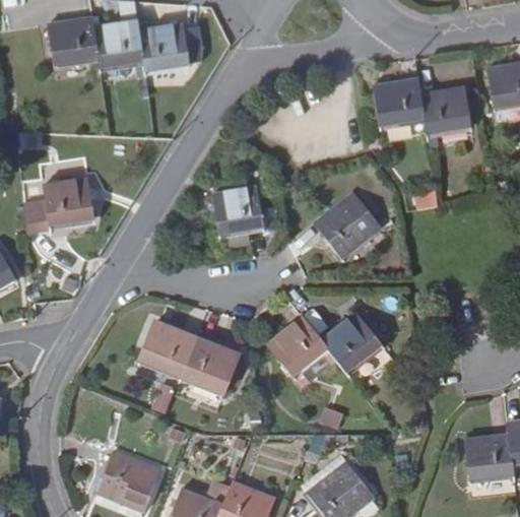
[(93,26),(92,16),(48,23),(53,63),(98,56),(93,26)]
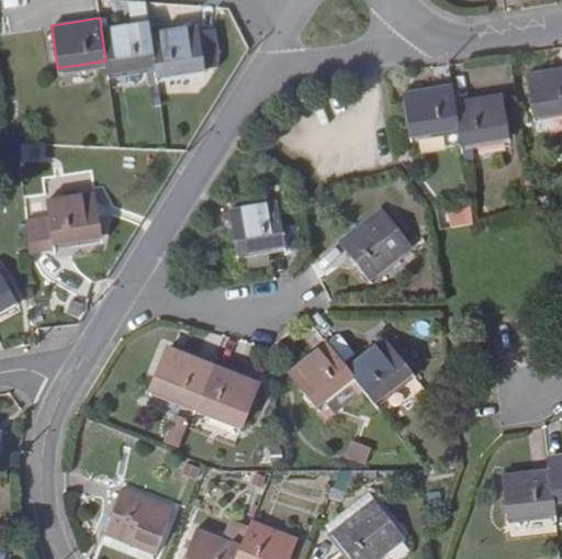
[(105,60),(107,71),(154,65),(149,33),(148,22),(101,29),(105,60)]
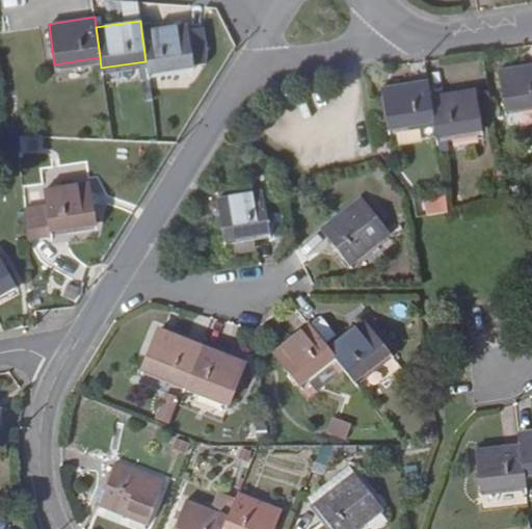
[(145,61),(148,72),(191,64),(185,24),(141,31),(145,61)]
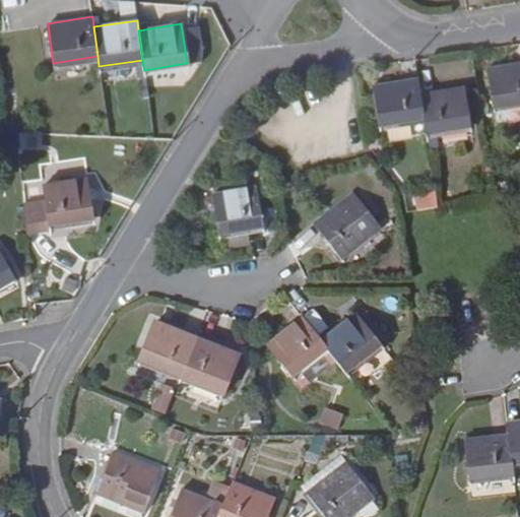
[(493,106),(519,102),(519,61),(488,66),(493,106)]
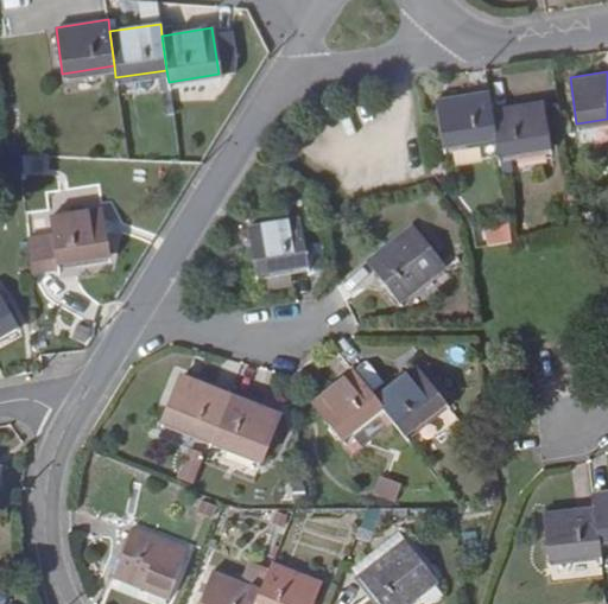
[(444,146),(495,138),(491,109),(487,90),(436,99),(444,146)]
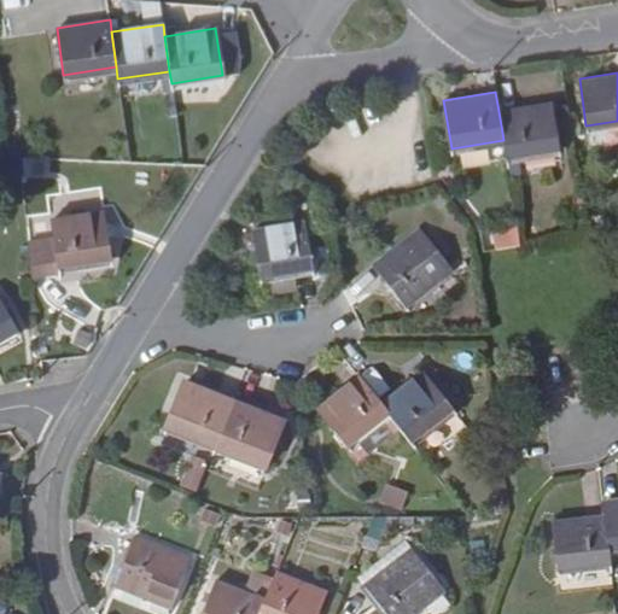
[(503,140),(506,158),(559,150),(551,101),(499,111),(503,140)]
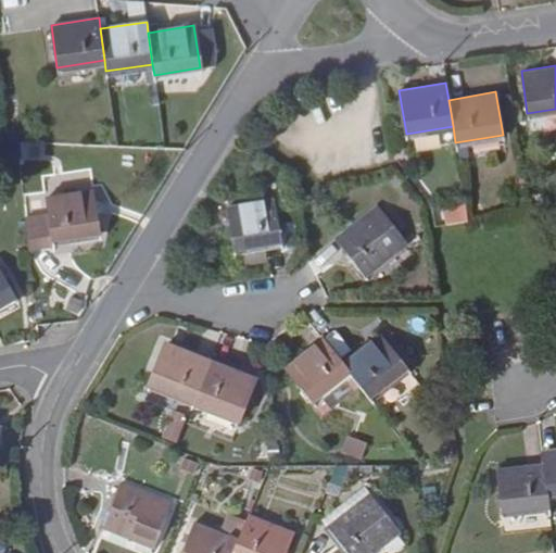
[(23,199),(27,241),(99,230),(92,189),(23,199)]
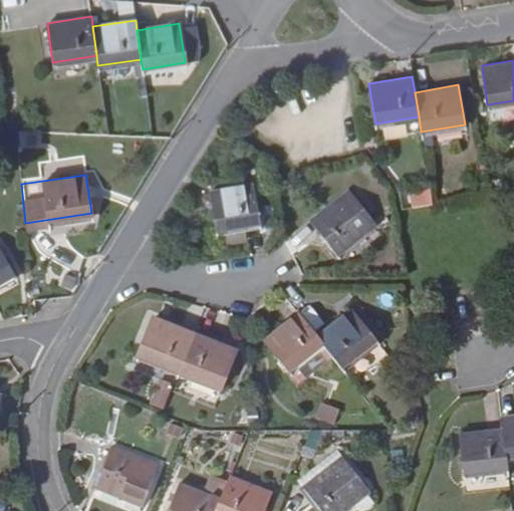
[(210,191),(216,231),(260,222),(253,183),(210,191)]
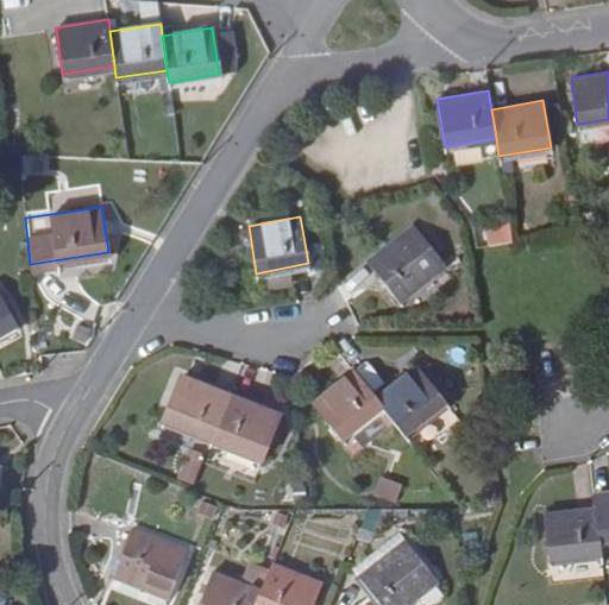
[(487,216),(488,244),(512,243),(512,216),(487,216)]
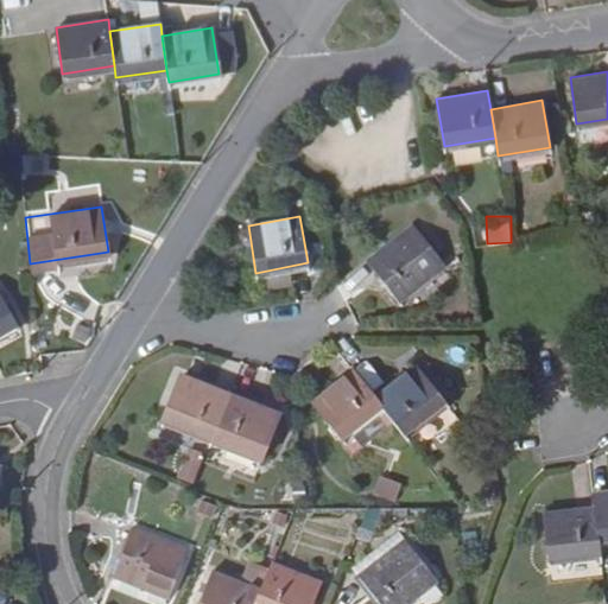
[(441,259),(411,223),(367,258),(399,300),(430,277),(425,272),(441,259)]
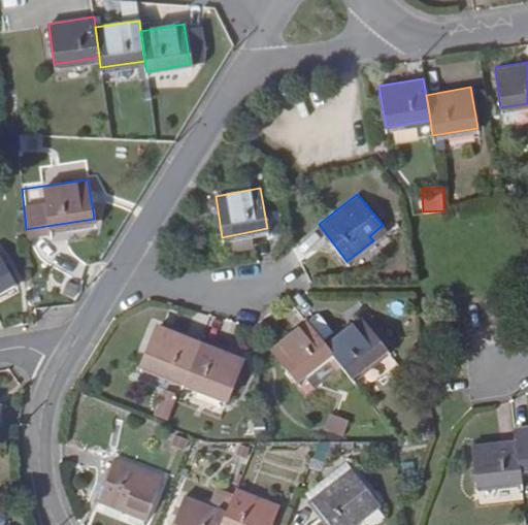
[(0,258),(0,289),(13,282),(0,258)]
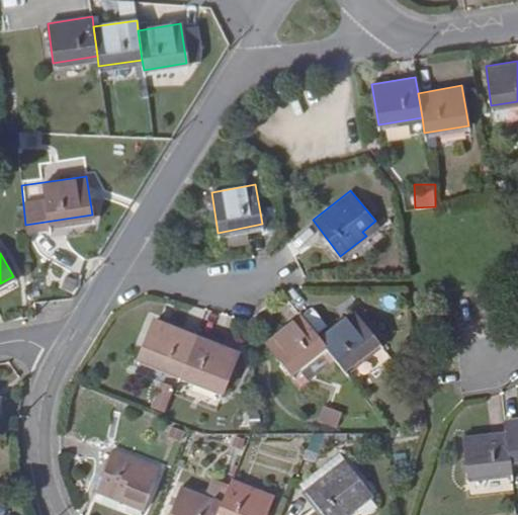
[(326,346),(352,379),(359,373),(351,364),(378,342),(353,310),(319,337),(326,346)]
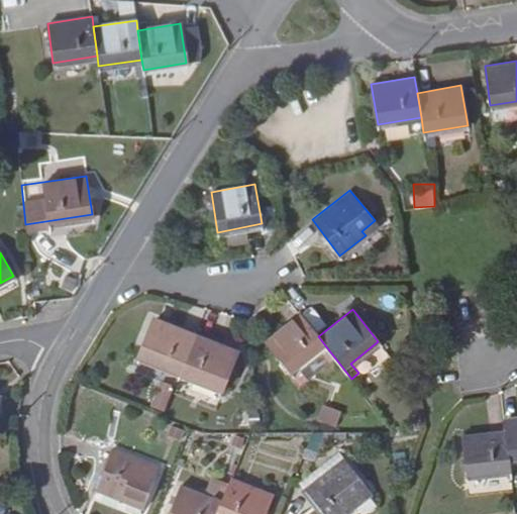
[(290,373),(325,345),(318,336),(300,313),(265,340),(290,373)]
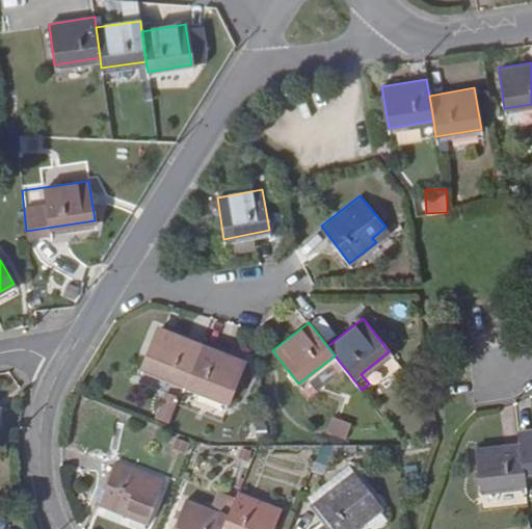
[(143,366),(186,382),(201,345),(159,328),(143,366)]
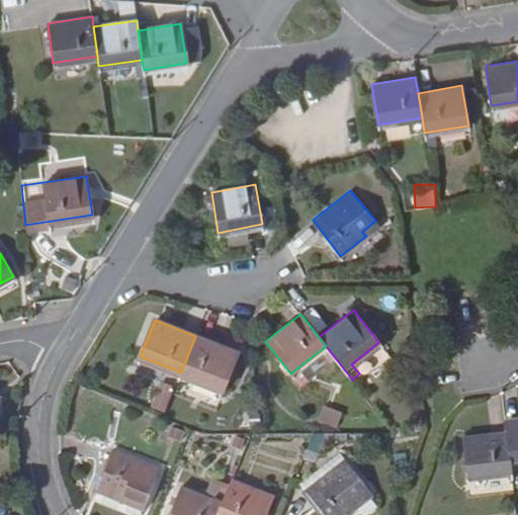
[(241,342),(230,338),(226,348),(220,345),(208,341),(210,336),(197,331),(195,336),(181,372),(222,389),(241,342)]
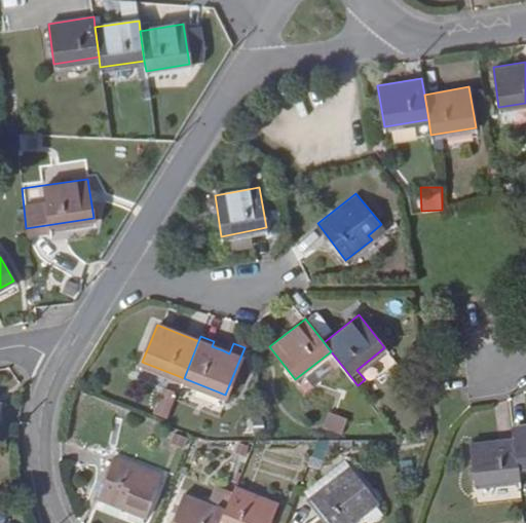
[(227,340),(223,350),(229,353),(233,343),(227,340)]
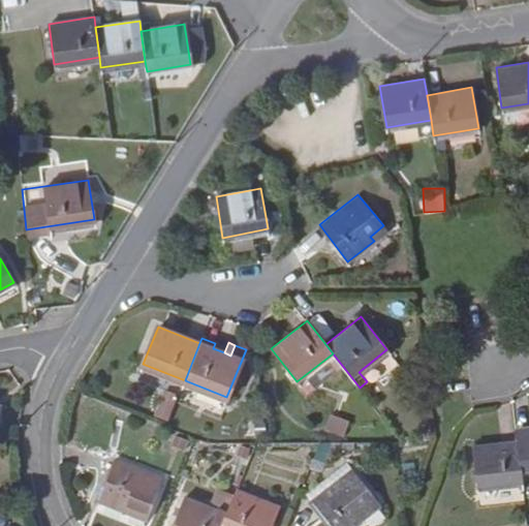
[(154,415),(168,421),(178,394),(164,389),(154,415)]
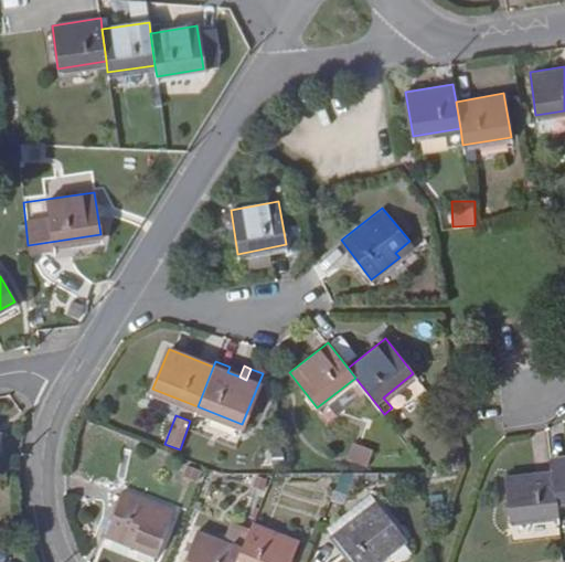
[(347,457),(366,465),(373,448),(353,441),(347,457)]
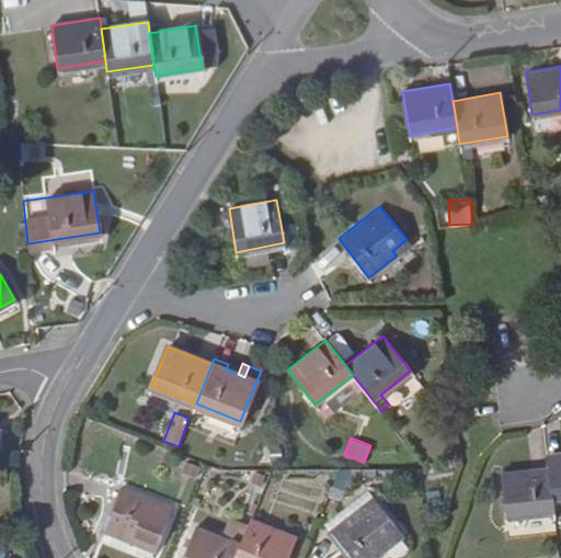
[(548,467),(551,500),(560,498),(560,455),(547,457),(548,467)]
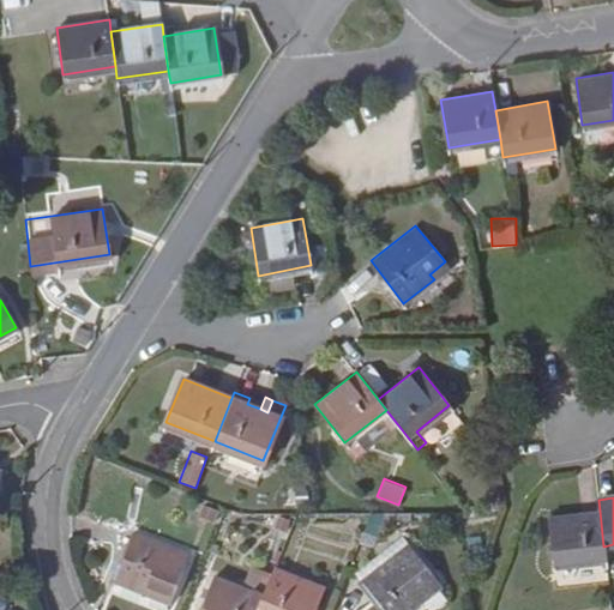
[(603,547),(600,511),(548,517),(554,565),(606,559),(603,547)]
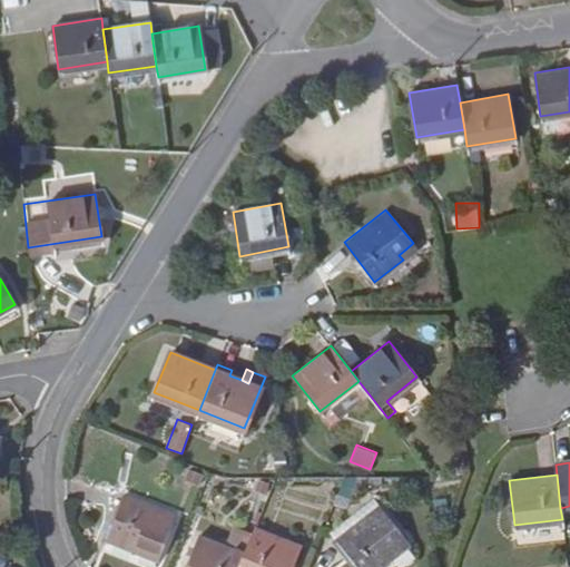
[(140,550),(143,545),(159,551),(175,512),(126,492),(108,538),(140,550)]
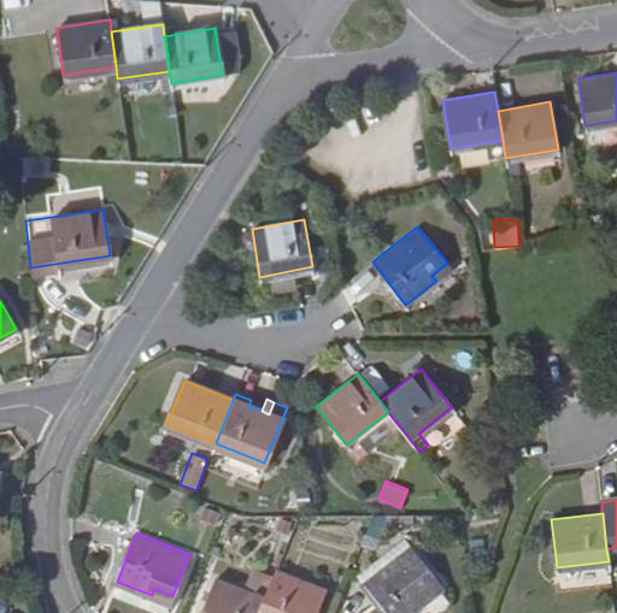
[(409,544),(363,581),(388,612),(409,612),(425,601),(422,596),(438,583),(409,544)]
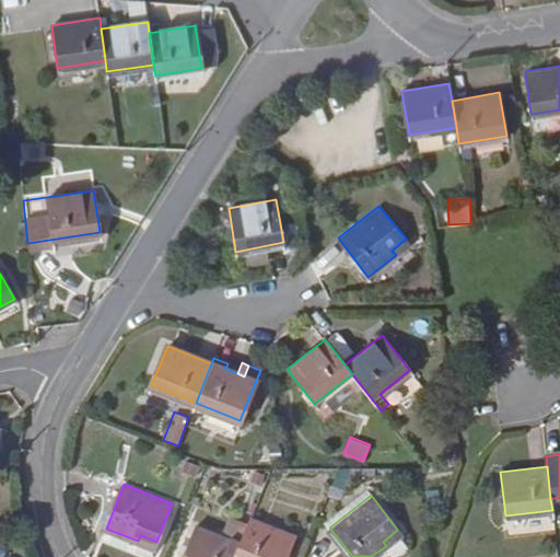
[(241,541),(234,556),(286,556),(295,535),(249,517),(241,541)]
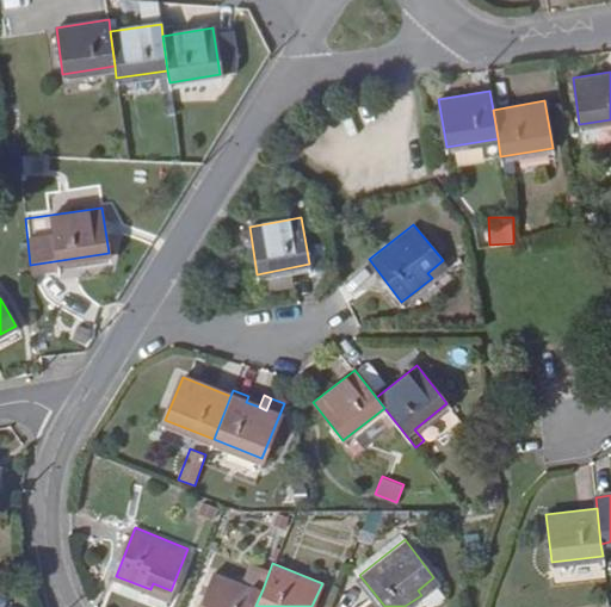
[(255,606),(263,589),(214,571),(198,606),(255,606)]
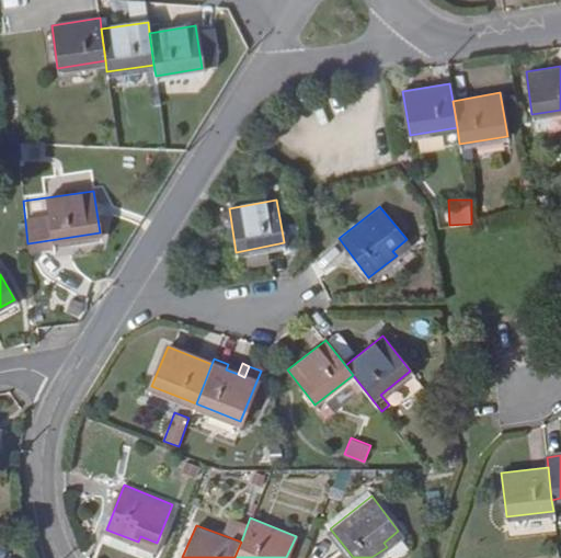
All buildings are outlined.
